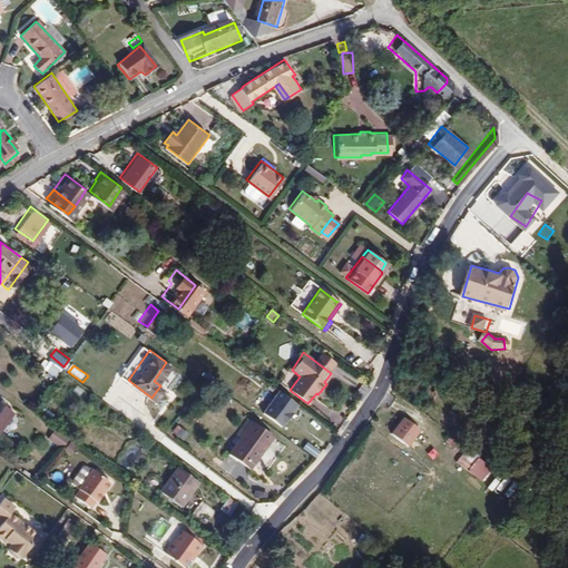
[(264,393),(257,389),(253,394),(258,400),(264,393)]
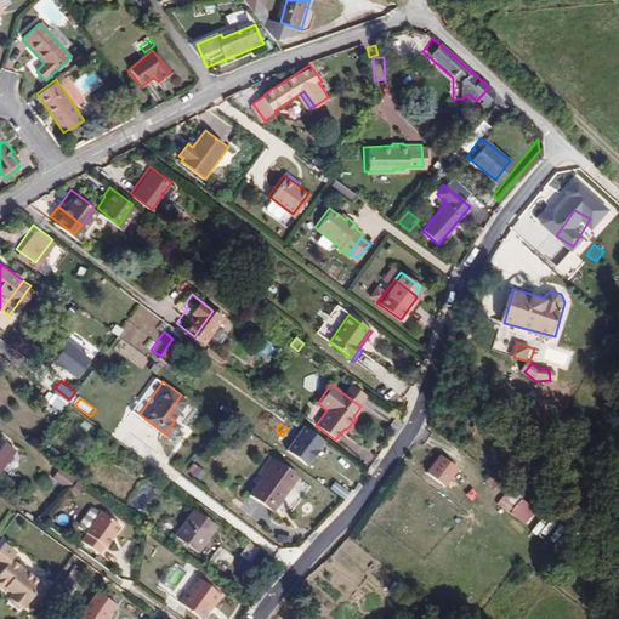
[(317,441),(300,429),(285,448),(302,460),(317,441)]
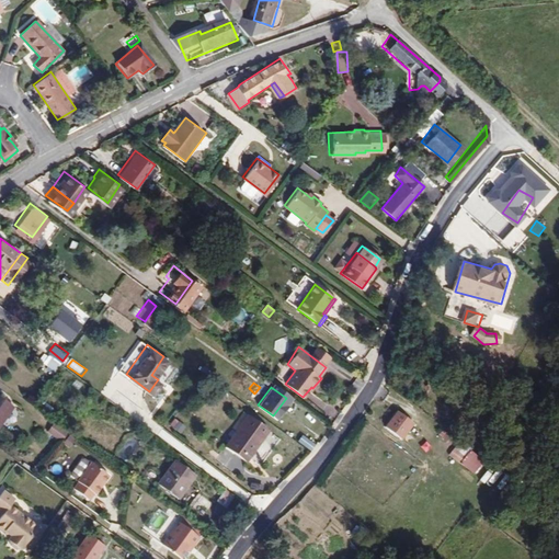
[(0,420),(13,402),(0,391),(0,420)]
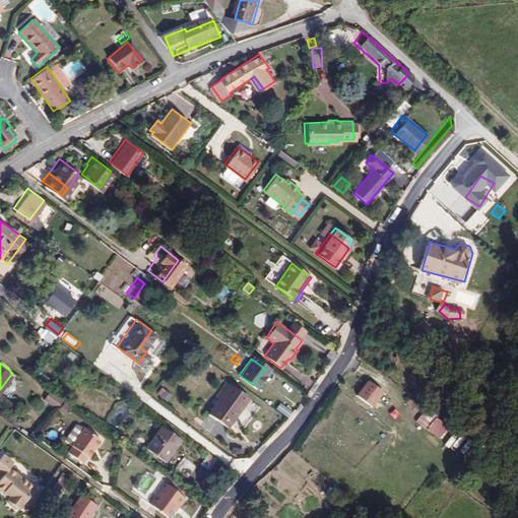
[(43,375),(40,381),(49,387),(53,380),(43,375)]
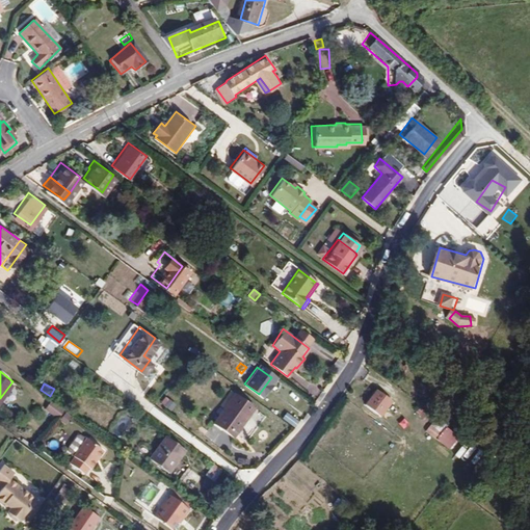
[(366,407),(382,420),(394,405),(377,392),(366,407)]
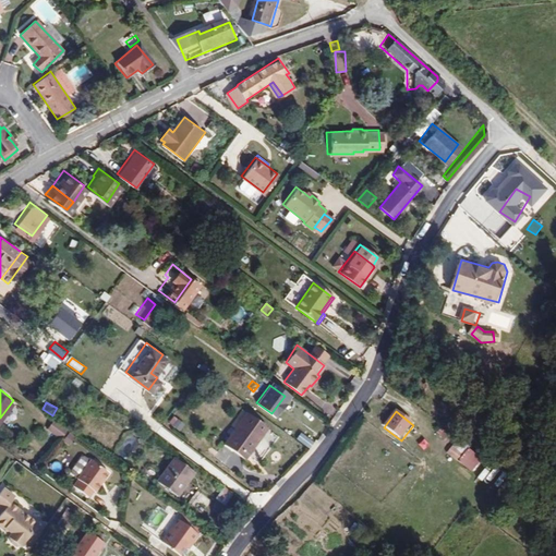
[(272,430),(250,413),(227,445),(249,460),(272,430)]
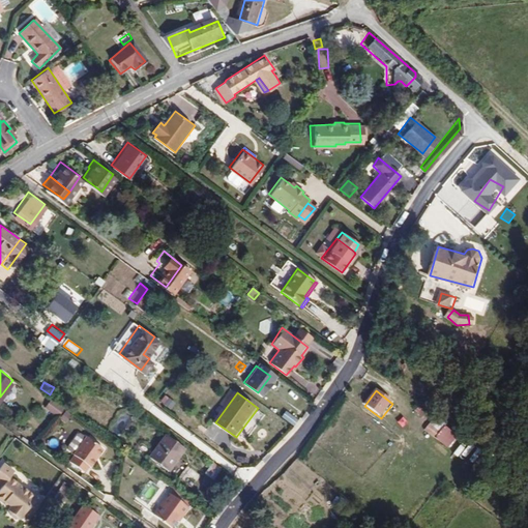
[(49,403),(62,413),(68,405),(54,393),(49,403)]
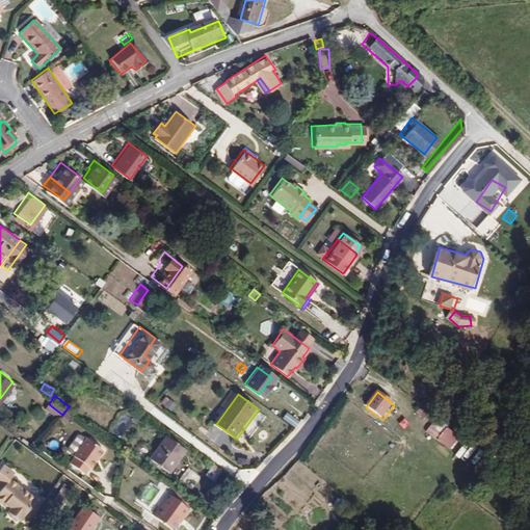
[(166,397),(162,404),(174,412),(178,405),(166,397)]
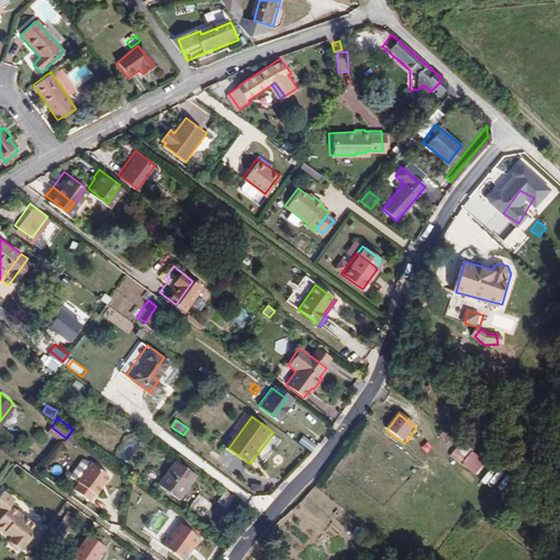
[(310,441),(299,434),(295,439),(305,447),(310,441)]
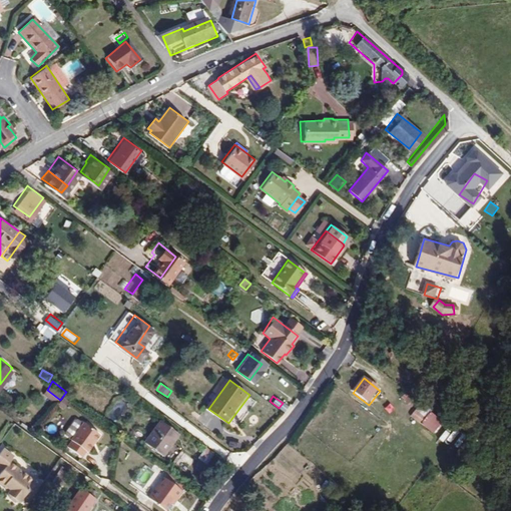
[(419,411),(413,418),(422,425),(428,419),(419,411)]
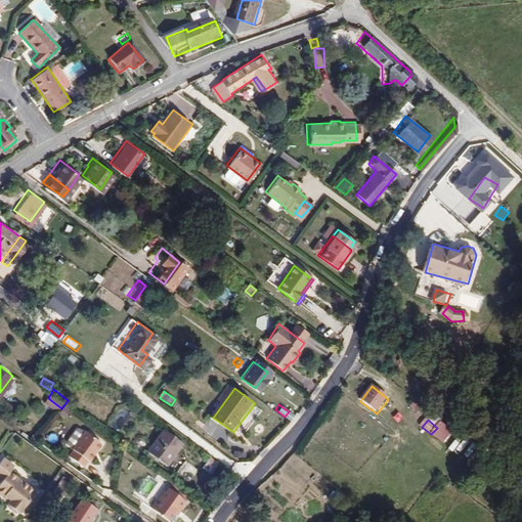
[(443,422),(434,434),(445,443),(454,431),(443,422)]
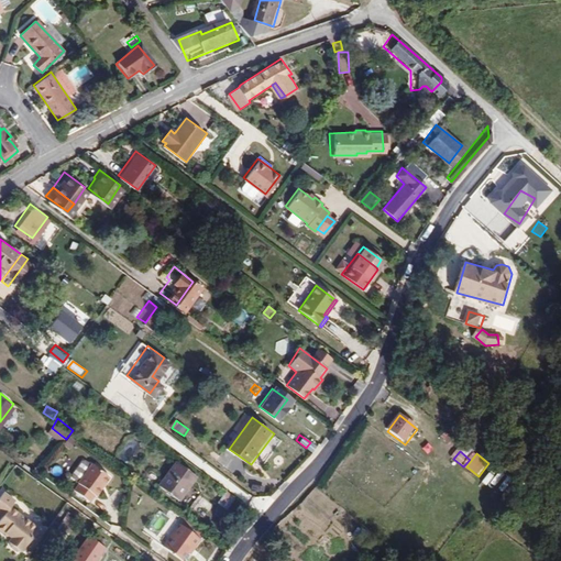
[(84,455),(76,468),(85,474),(94,460),(88,455),(84,455)]
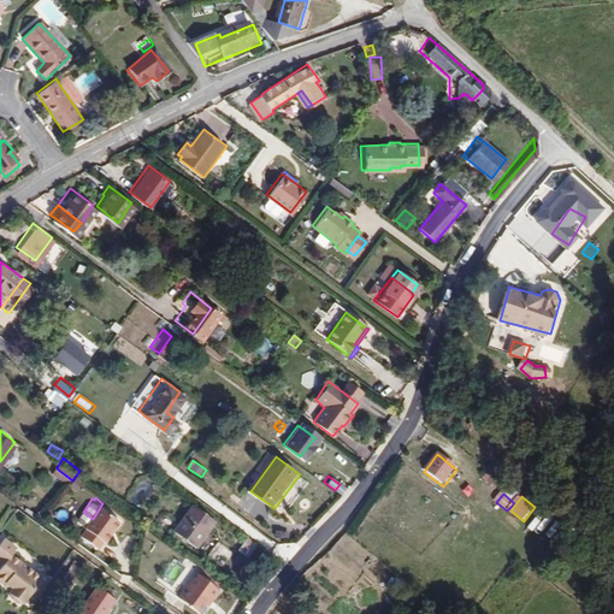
[(102,503),(93,519),(113,533),(114,526),(117,527),(123,519),(102,503)]
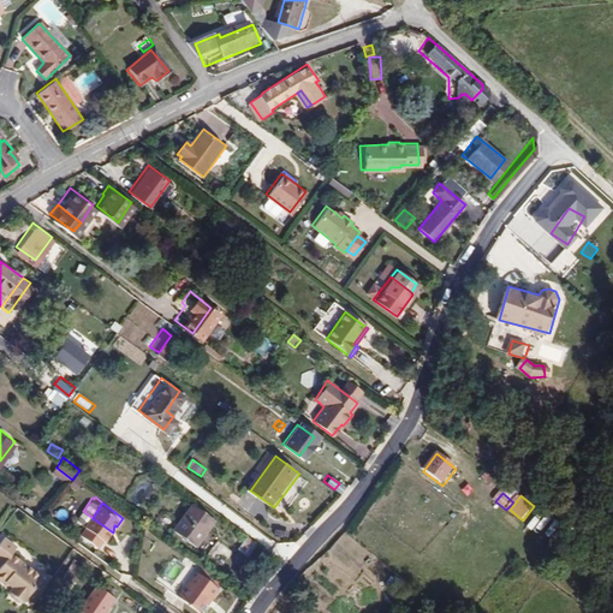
[(218,522),(194,504),(174,530),(198,548),(218,522)]
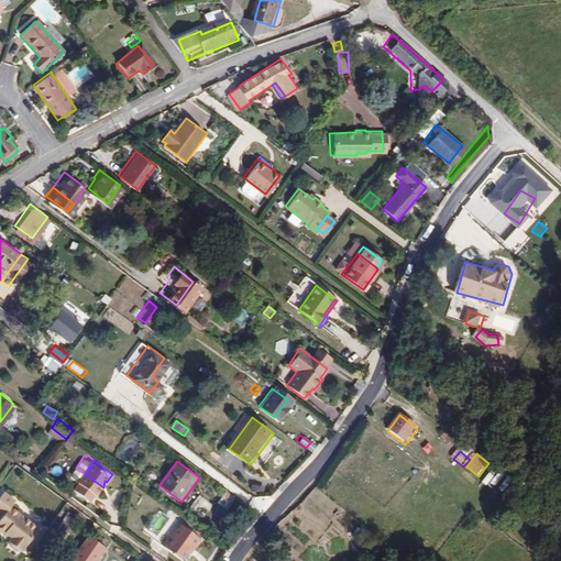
[(85,474),(76,468),(74,471),(74,474),(81,479),(85,474)]
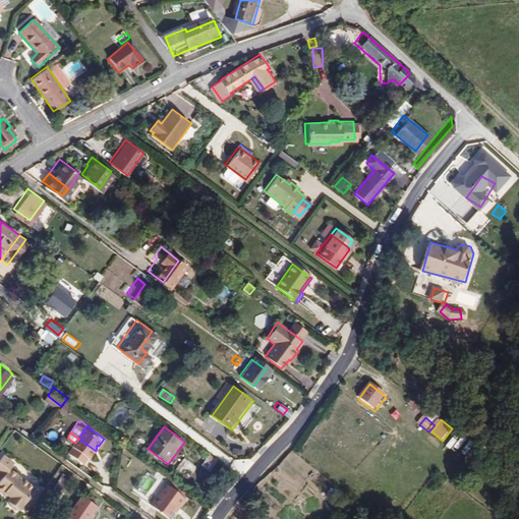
[(139,437),(136,444),(147,448),(150,441),(139,437)]
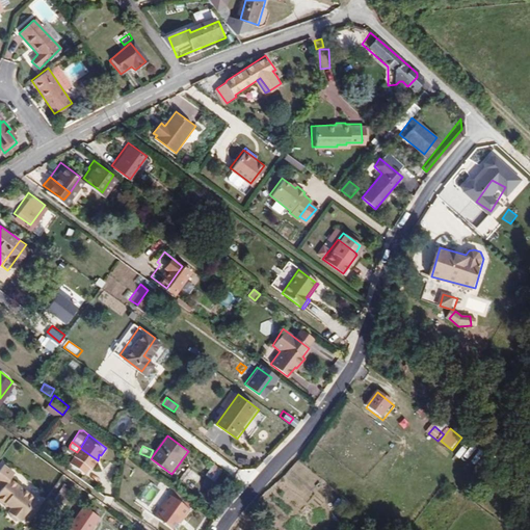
[(80,448),(77,452),(77,453),(73,460),(87,471),(91,466),(93,467),(98,460),(80,448)]
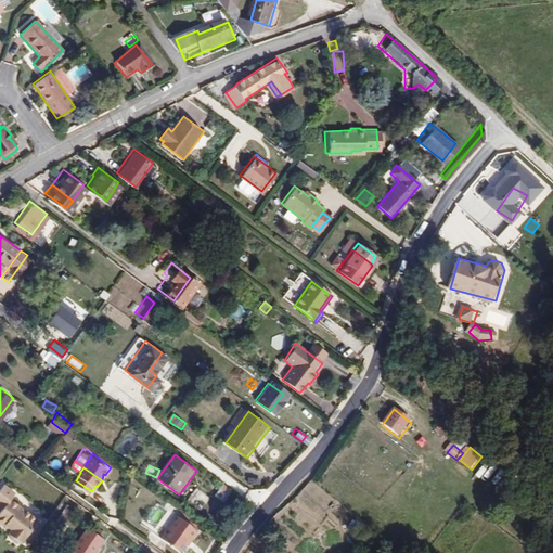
[(0,502),(8,508),(0,518),(0,519),(9,527),(10,525),(16,529),(15,531),(14,532),(15,534),(16,537),(23,541),(26,541),(28,541),(43,518),(14,499),(18,492),(7,485),(0,493),(0,502)]
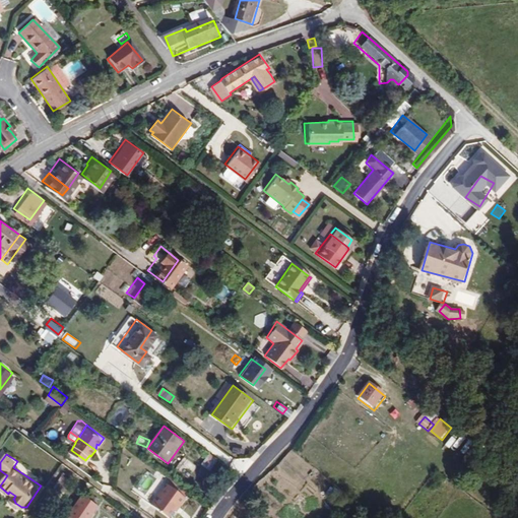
[(209,455),(202,465),(211,472),(218,461),(209,455)]
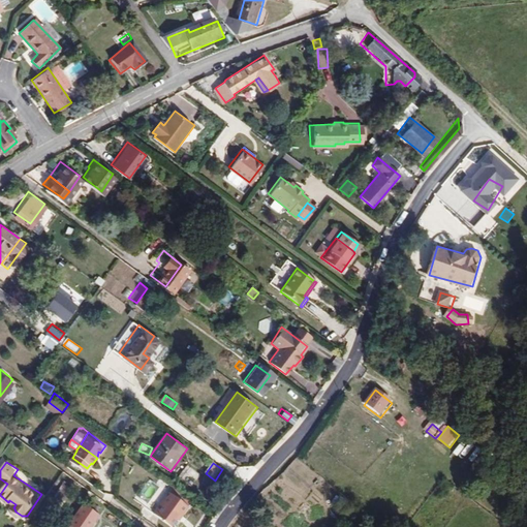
[(189,504),(193,499),(175,485),(172,490),(189,504)]
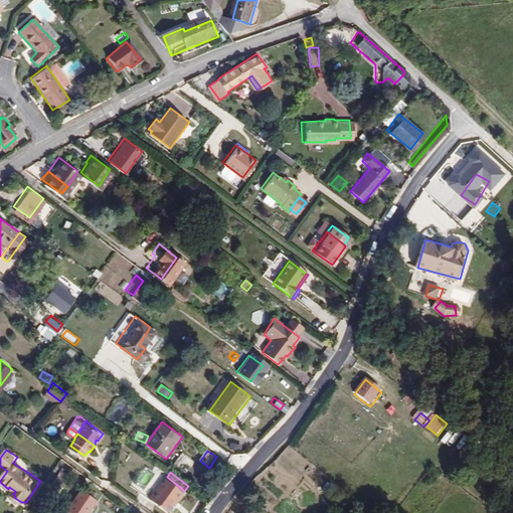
[(172,503),(175,504),(184,491),(167,477),(156,490),(172,503)]
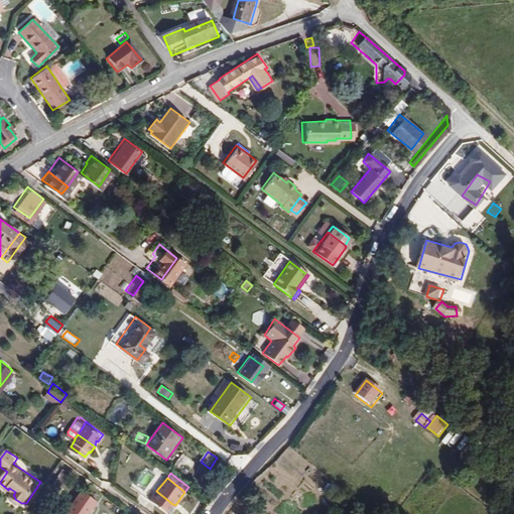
[(85,513),(95,500),(80,490),(68,509),(66,508),(60,513),(85,513)]
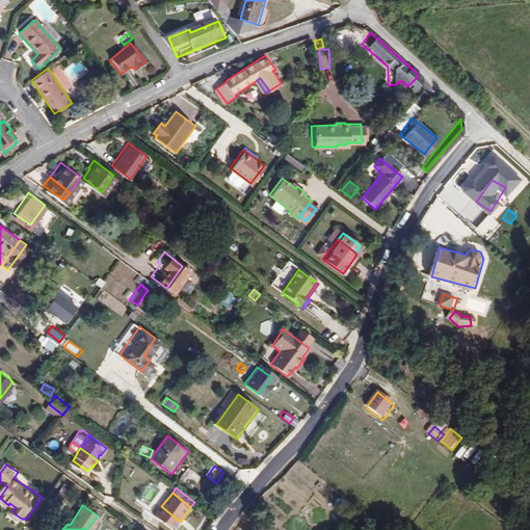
[(174,527),(178,520),(161,506),(156,513),(174,527)]
